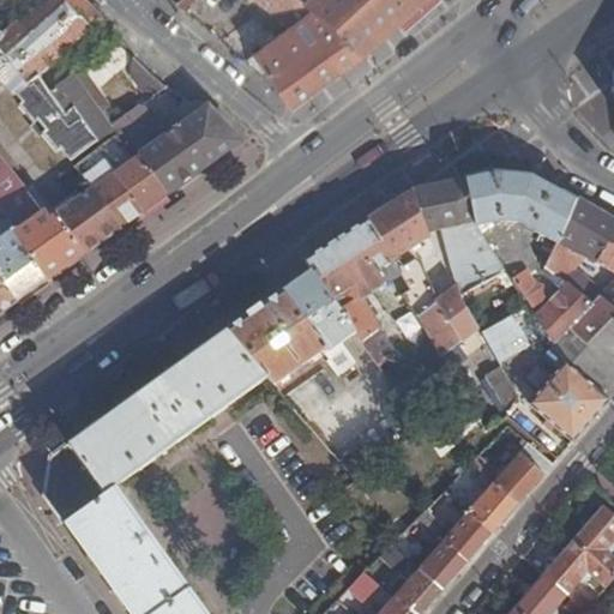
[(47,0),(4,35),(0,37),(0,47),(29,84),(41,76),(52,90),(74,73),(65,60),(103,22),(83,0),(47,0)]
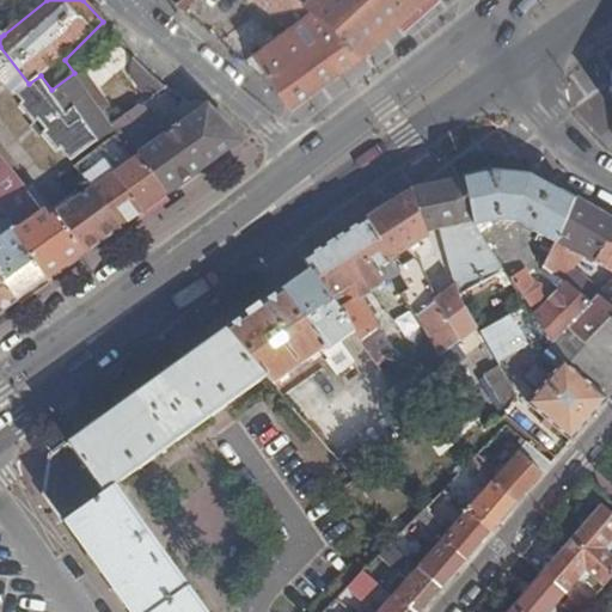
[(324,40),(322,42),(341,67),(361,53),(341,26),(305,0),(268,0),(264,6),(283,22),(293,14),(299,19),(324,40)]
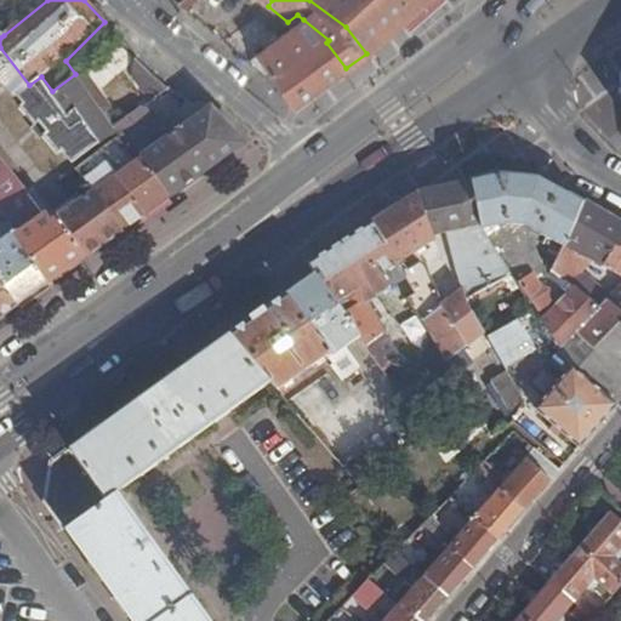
[(309,0),(346,27),(366,53),(392,33),(363,0),(309,0)]
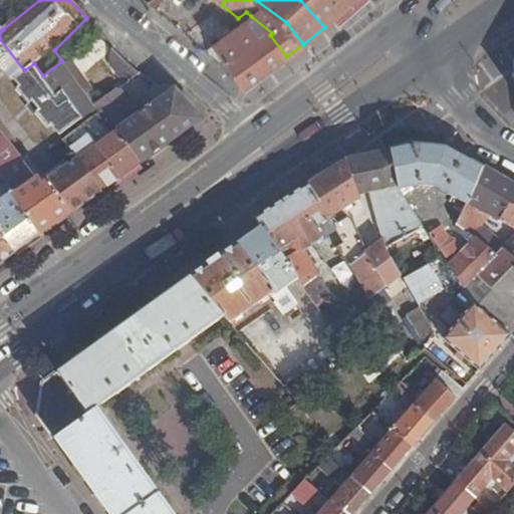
[(314,0),(300,0),(324,27),(333,20),(314,0)]
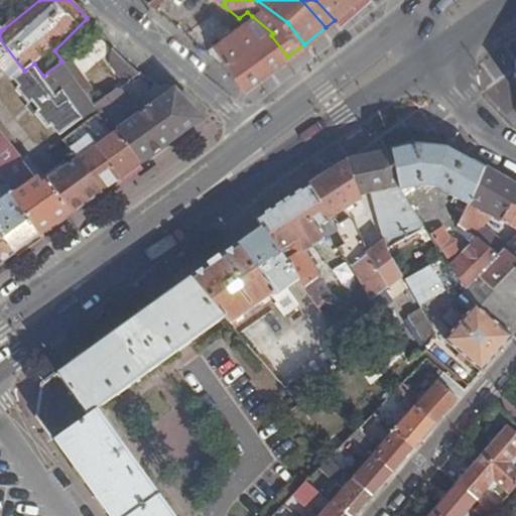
[(315,0),(335,20),(357,0),(315,0)]
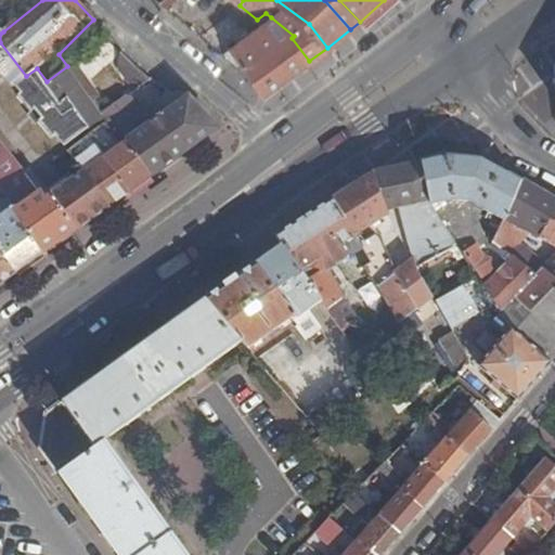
[(271,17),(266,13),(257,20),(263,24),(271,17)]
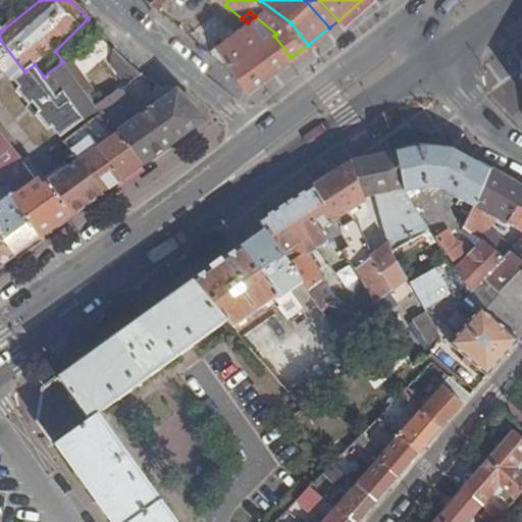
[(248,22),(219,47),(236,68),(250,87),(291,57),(274,36),(276,34),(255,16),(248,22)]
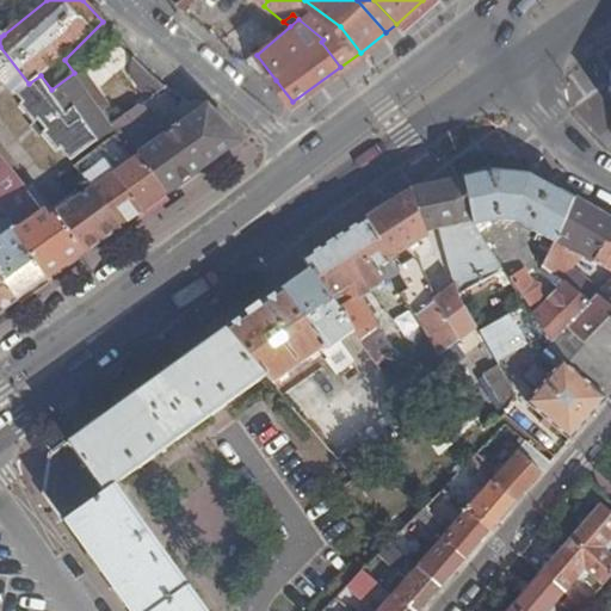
[(0,78),(17,94),(23,102),(20,104),(35,123),(38,121),(45,130),(43,133),(56,152),(60,148),(71,161),(98,139),(75,105),(67,111),(51,90),(41,75),(29,84),(0,47),(0,37),(4,35),(0,30),(0,78)]
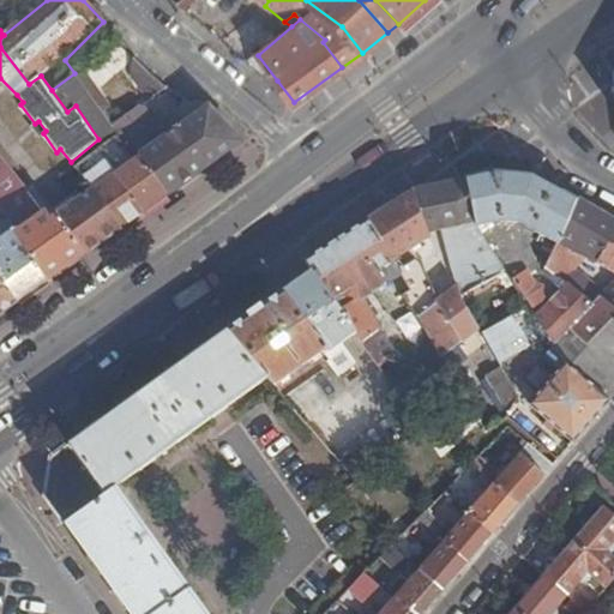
[(132,73),(150,96),(167,84),(144,65),(132,73)]
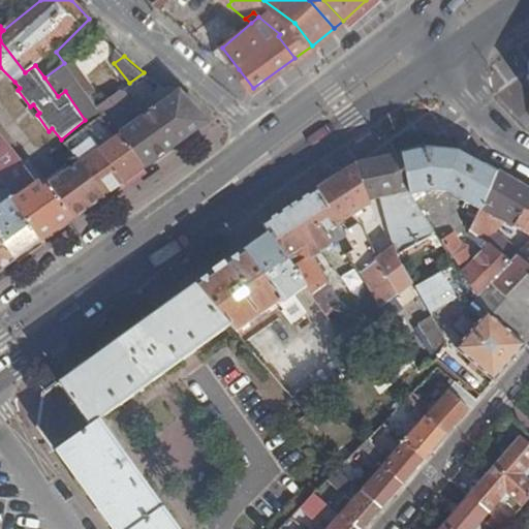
[(58,96),(65,91),(85,120),(97,111),(64,63),(44,78),(58,96)]
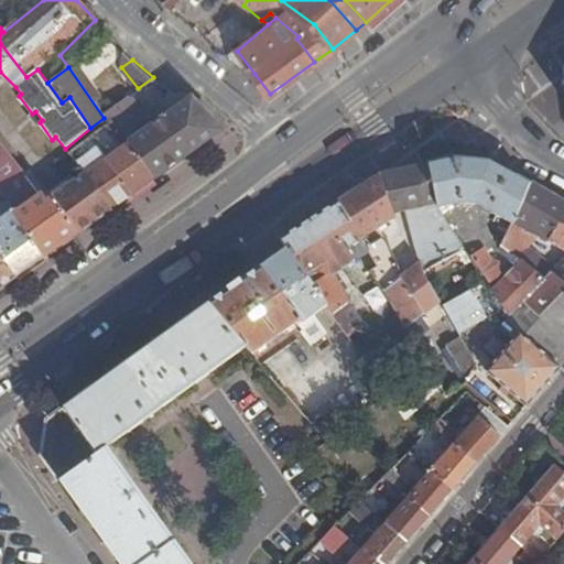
[(126,97),(107,111),(115,133),(118,138),(126,148),(132,147),(154,175),(219,129),(187,95),(171,90),(169,93),(171,96),(165,101),(174,114),(155,128),(136,101),(126,97)]
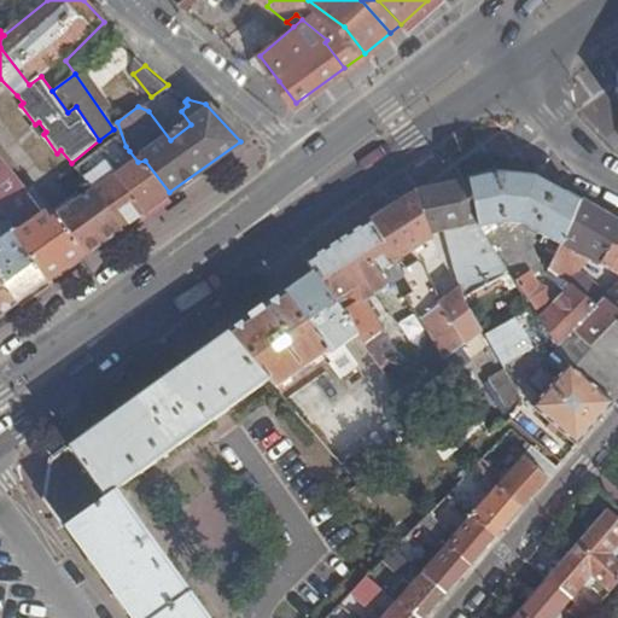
[(109,144),(99,151),(144,210),(169,192),(145,161),(138,162),(129,151),(120,158),(109,144)]
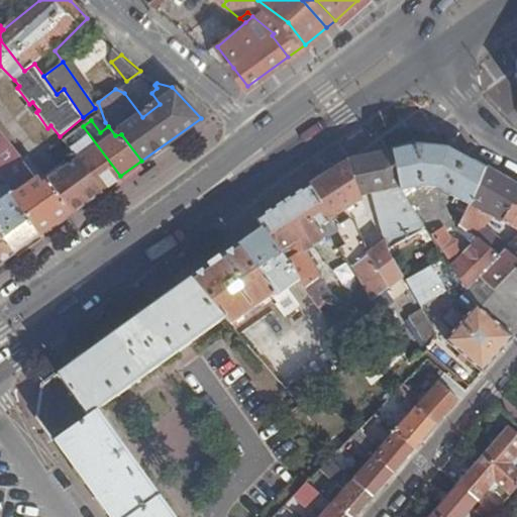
[(54,147),(67,166),(91,197),(120,176),(83,126),(63,140),(54,147)]
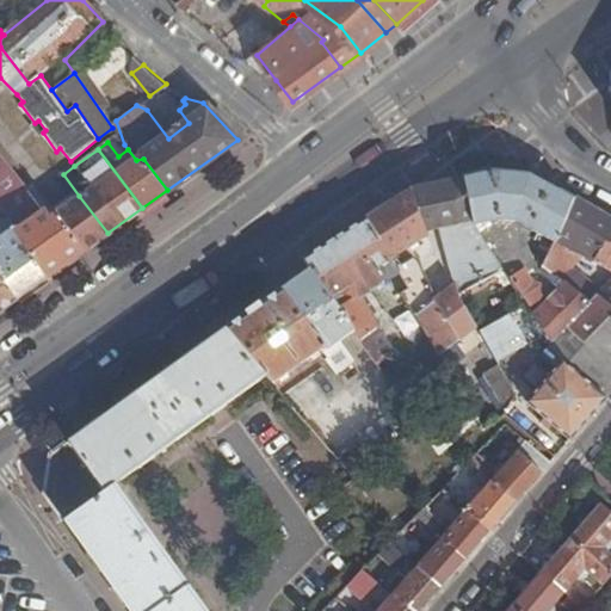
[(0,204),(14,226),(17,223),(54,272),(85,250),(56,213),(50,217),(0,152),(0,204)]
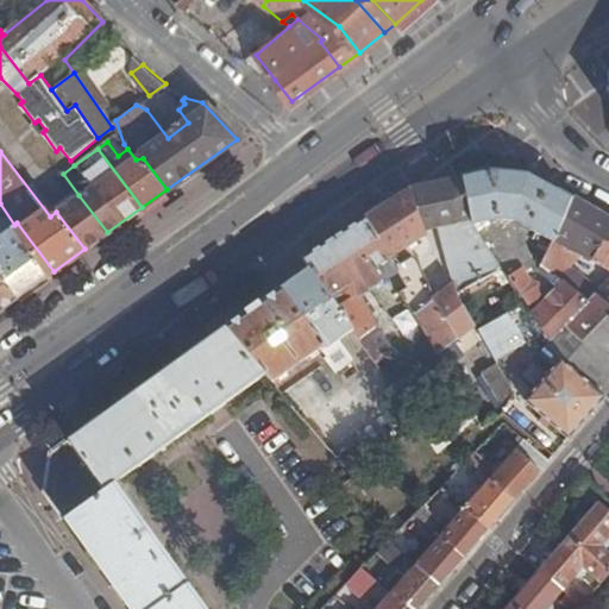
[(460,176),(475,238),(493,262),(504,255),(489,219),(496,218),(510,219),(552,239),(570,194),(534,174),(488,169),(460,176)]
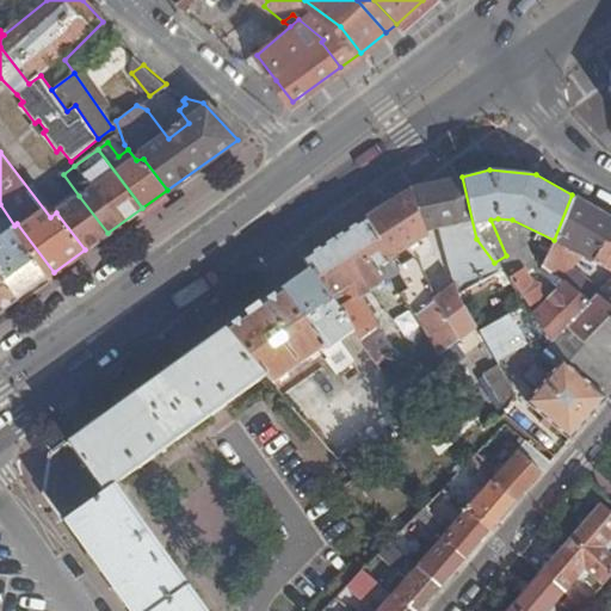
[(462,177),(439,181),(434,227),(438,226),(460,294),(499,269),(494,263),(476,239),(462,177)]
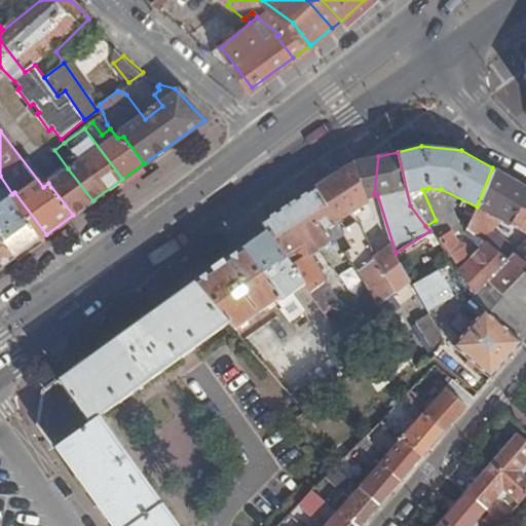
[(358,161),(316,189),(339,225),(350,216),(353,220),(360,215),(358,212),(368,203),(368,197),(374,195),(378,156),(358,161)]
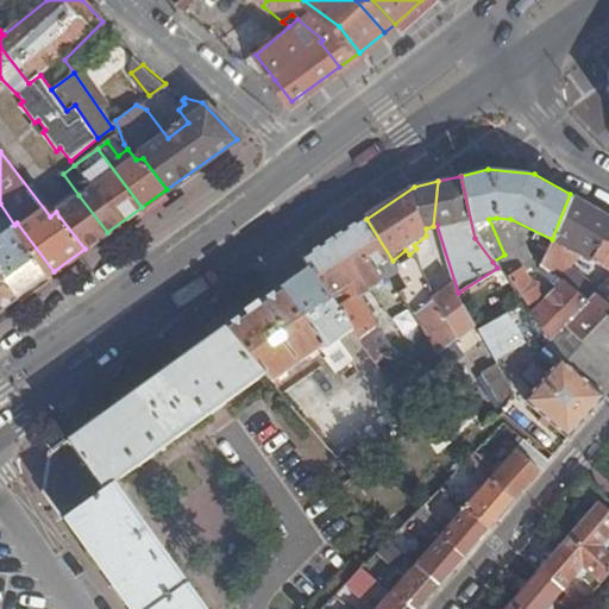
[(552,239),(541,264),(551,271),(565,284),(572,277),(566,269),(575,251),(608,268),(608,275),(592,294),(594,294),(608,305),(608,215),(570,194),(552,239)]
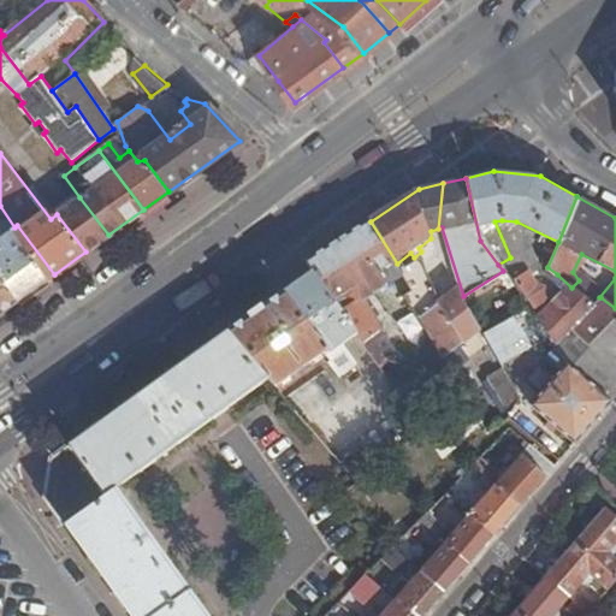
[(80,197),(57,214),(86,252),(108,235),(80,197)]
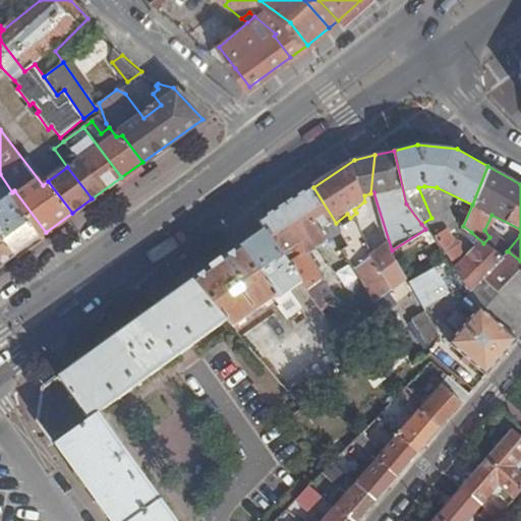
[(261,220),(266,229),(299,283),(315,305),(330,327),(340,340),(344,345),(383,317),(373,304),(361,283),(339,299),(326,279),(327,278),(314,257),(330,246),(329,244),(343,234),(336,223),(313,187),(290,201),(261,220)]
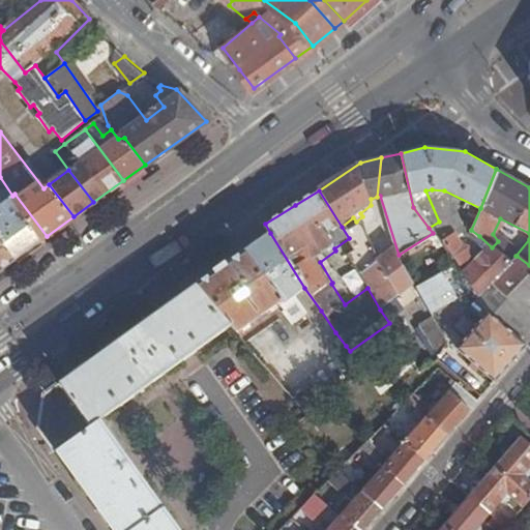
[(12,196),(9,198),(41,240),(47,236),(15,194),(12,196)]
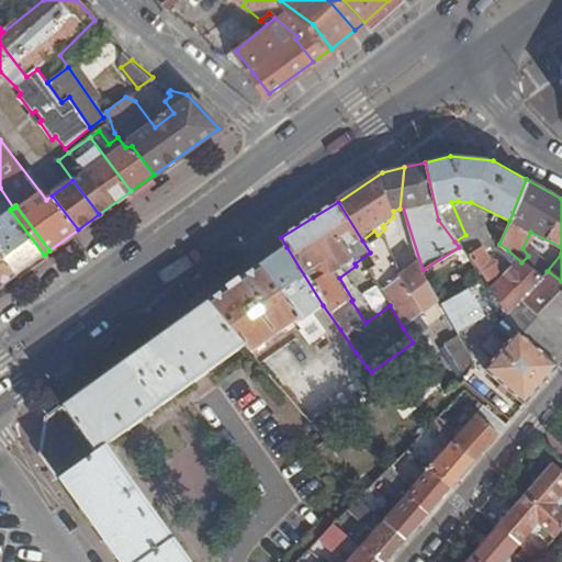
[(0,254),(15,274),(44,255),(10,210),(0,217),(0,254)]
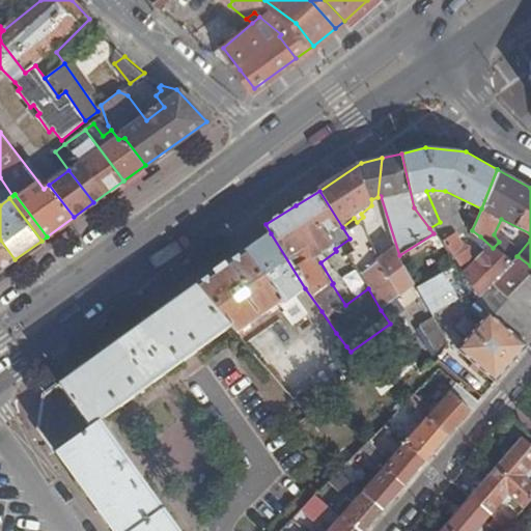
[(443,232),(436,236),(457,264),(480,295),(491,283),(507,297),(530,271),(530,266),(518,256),(511,263),(493,248),(480,236),(470,247),(456,240),(451,233),(447,236),(443,232)]
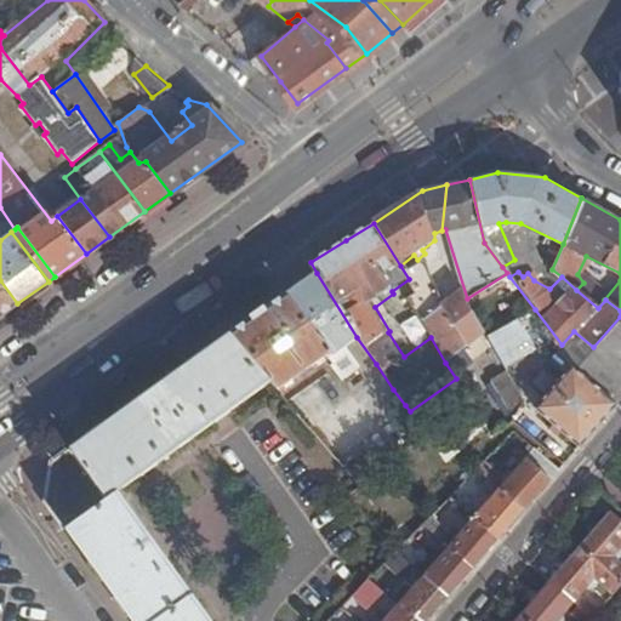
[(357,337),(317,273),(227,336),(268,386),(273,393),(323,357),(326,360),(357,337)]
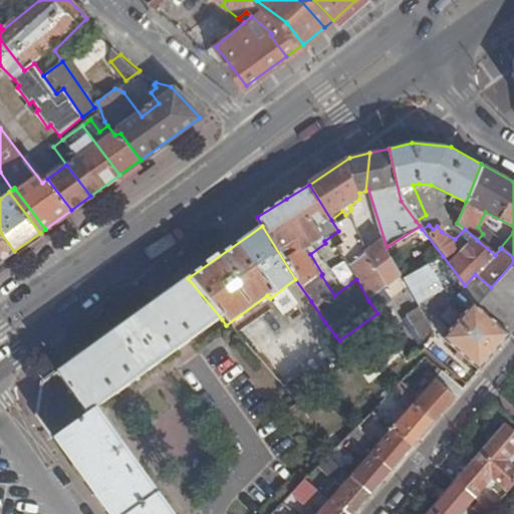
[(0,261),(14,251),(0,232),(0,261)]
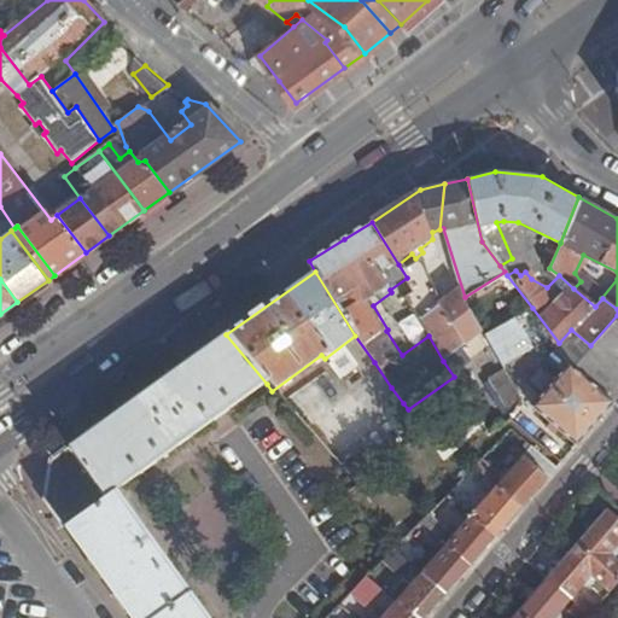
[(409,303),(429,336),(443,361),(484,336),(483,333),(467,305),(466,303),(444,316),(427,291),(409,303)]
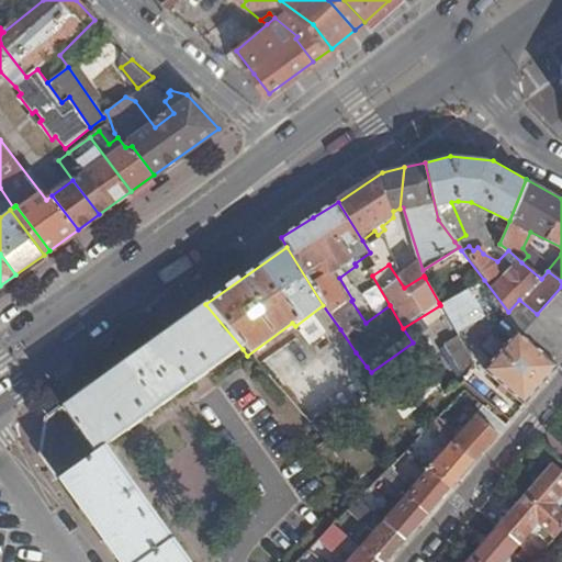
[(561,287),(537,314),(519,300),(508,312),(497,327),(513,340),(518,333),(558,364),(561,359),(561,287)]
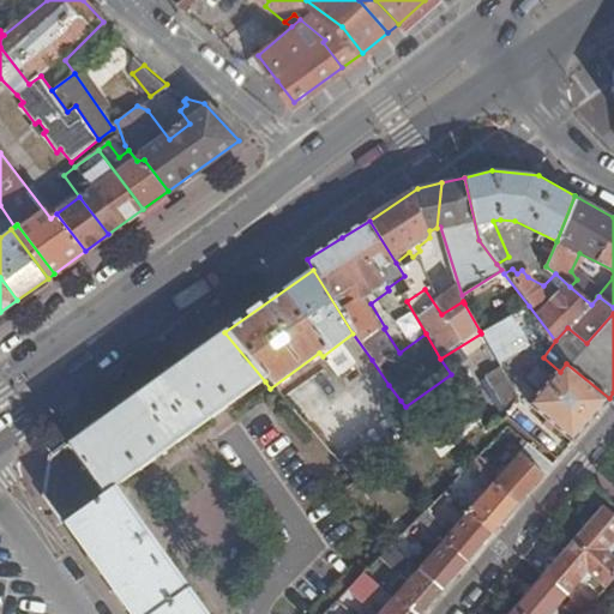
[(511,315),(480,331),(481,333),(497,361),(528,344),(511,315)]
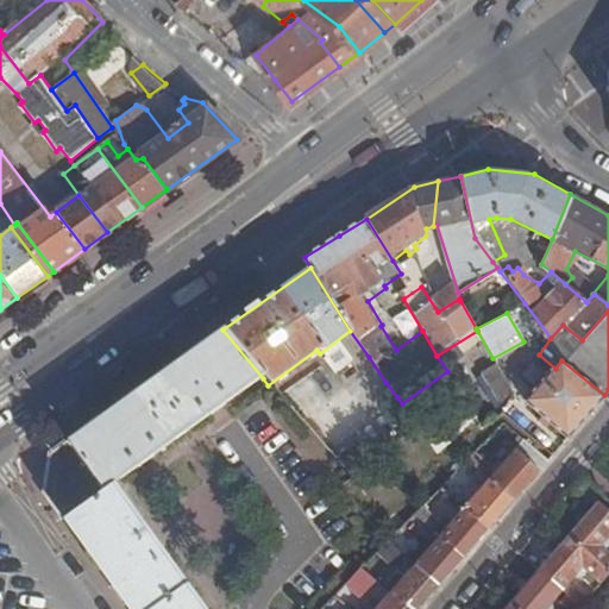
[(67,518),(64,520),(130,608),(205,608),(154,532),(152,533),(117,482),(139,465),(142,468),(179,439),(263,378),(223,330),(49,454),(44,487),(67,518)]
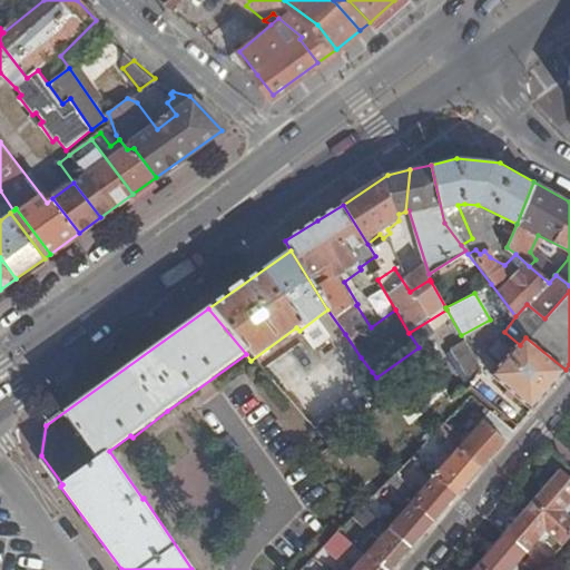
[(520,345),(492,376),(531,409),(566,370),(526,337),(520,345)]
